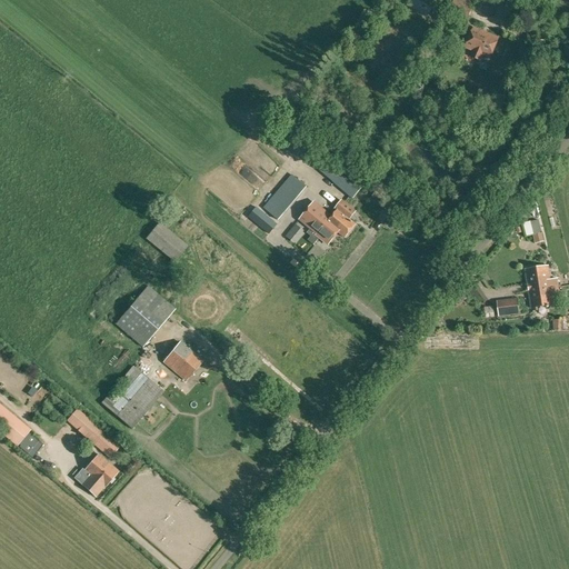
[(491,58),(499,39),(473,28),(466,48),(473,51),(471,57),(481,61),(483,56),(491,58)]
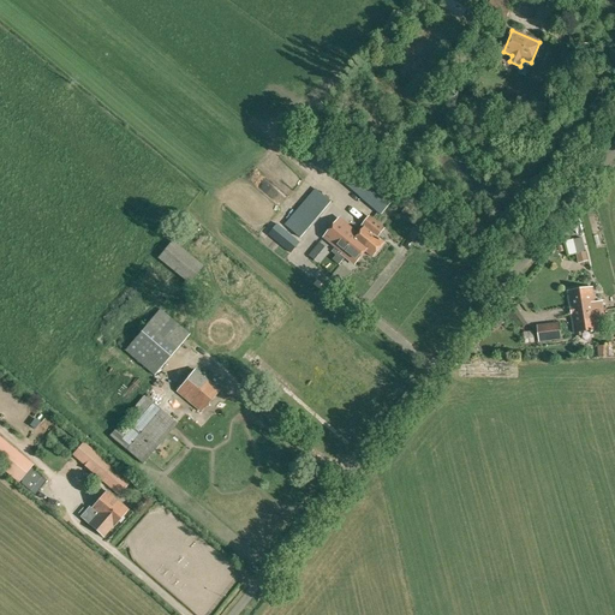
[(464,63),(469,53),(460,47),(458,51),(454,57),(464,63)]
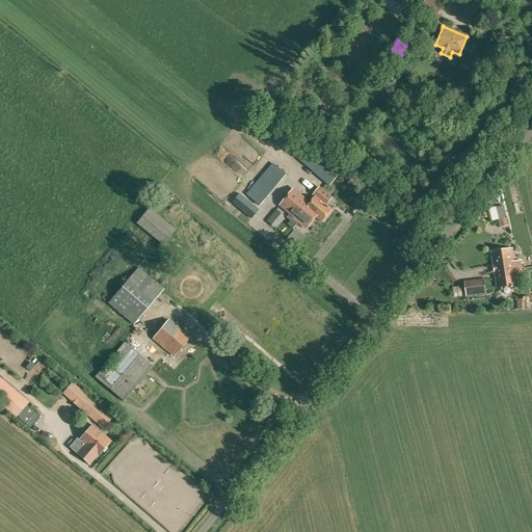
[(329,186),(340,174),(310,149),(300,162),(329,186)]
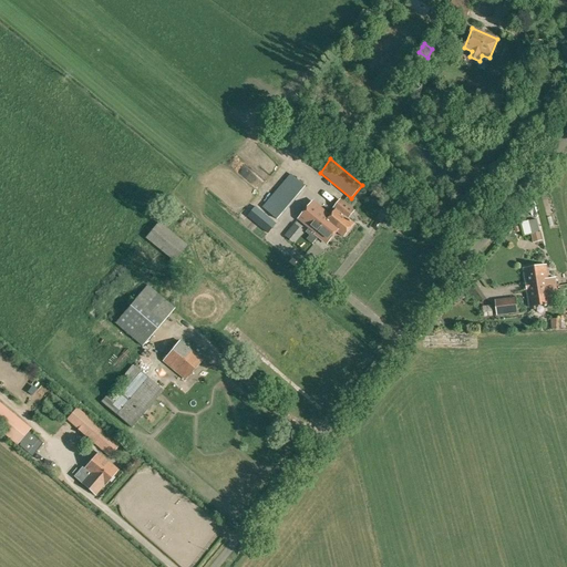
[(278,220),(306,187),(290,175),(286,181),(263,207),(278,220)]
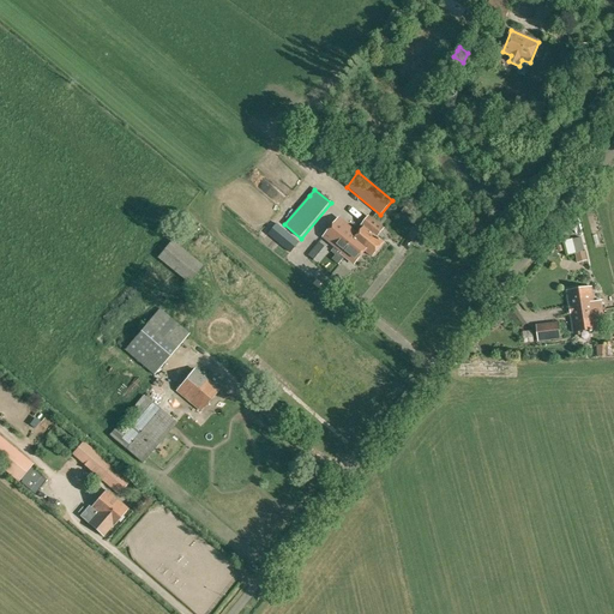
[(339,220),(325,238),(336,246),(332,251),(343,259),(345,257),(354,264),(365,251),(372,257),(384,242),(377,236),(383,229),(369,218),(362,226),(365,227),(357,235),(339,220)]
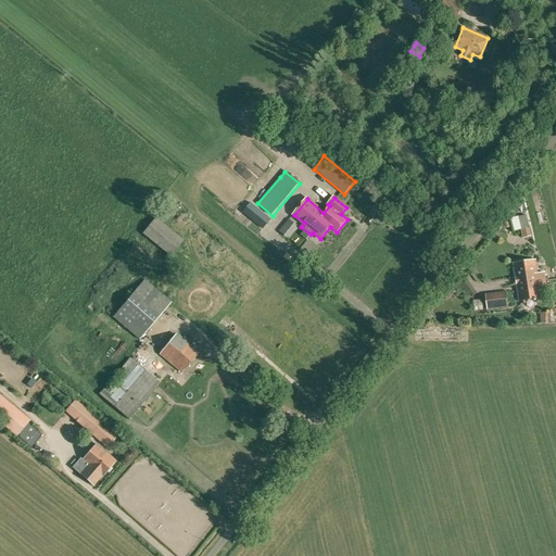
[(263,229),(272,219),(251,203),(242,212),(252,220),(263,229)]
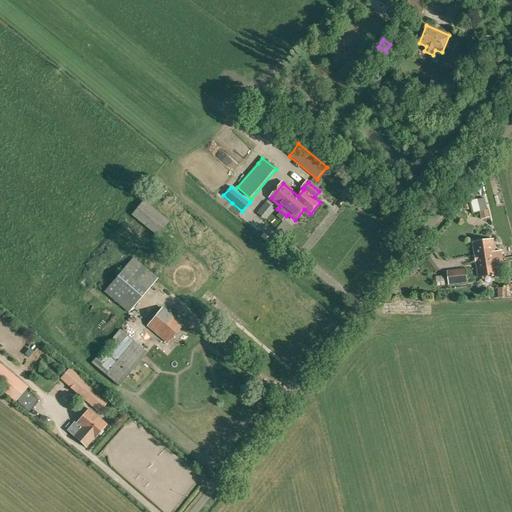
[(351,197),(365,207),(371,198),(357,188),(353,194),(351,197)]
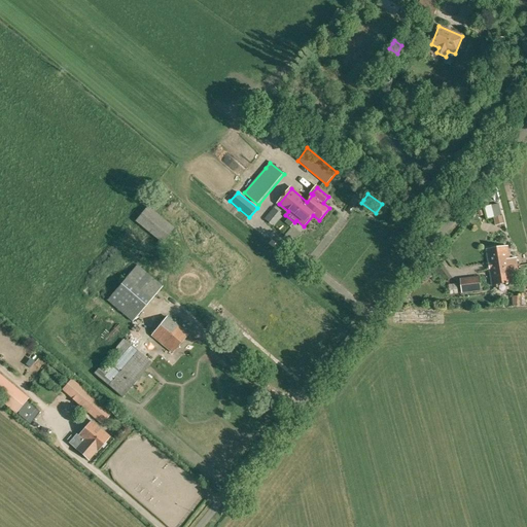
[(487,219),(501,216),(498,203),(484,207),(487,219)]
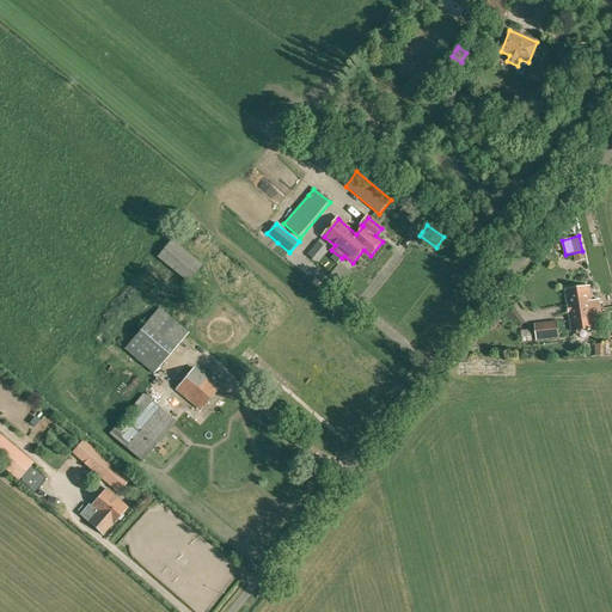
[(188,283),(202,265),(171,240),(157,257),(188,283)]
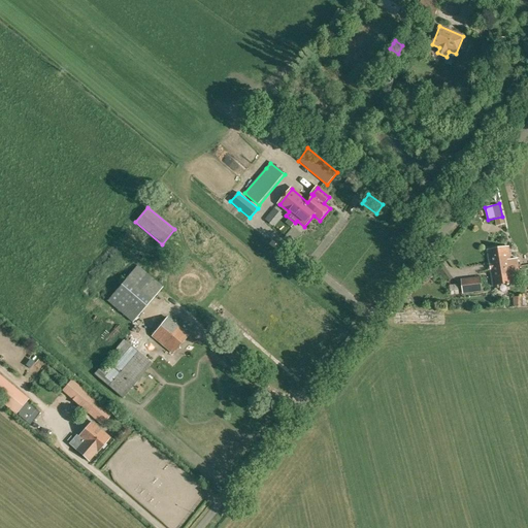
[(137,227),(131,234),(135,238),(141,230),(137,227)]
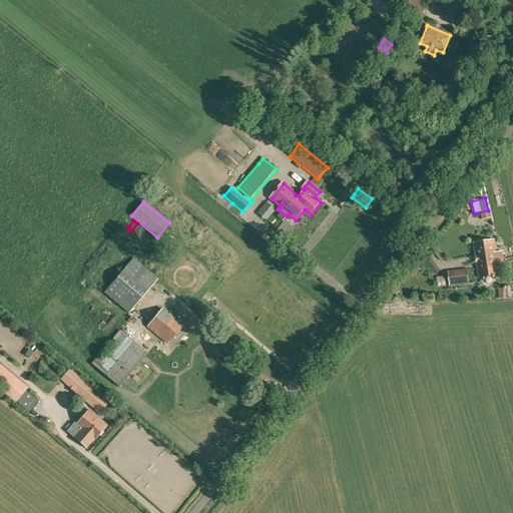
[(495,239),(473,243),(478,279),(480,278),(480,281),(485,280),(485,278),(500,275),(499,269),(505,268),(502,252),(497,253),(495,239)]
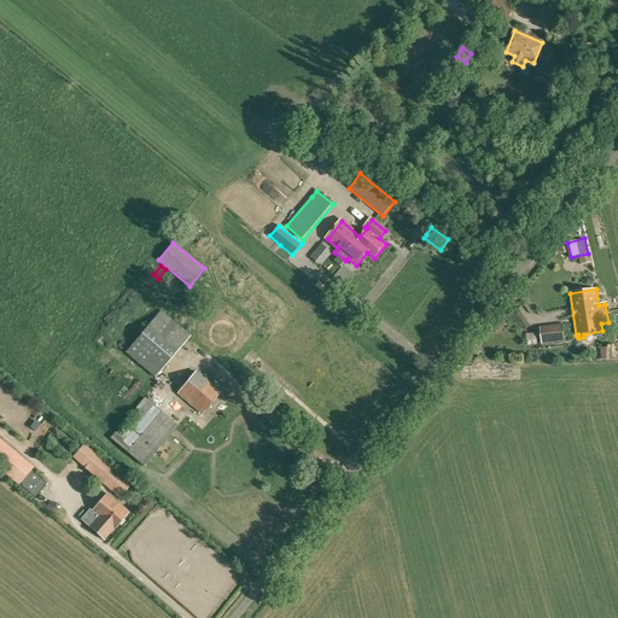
[(161,312),(152,321),(141,312),(122,334),(132,344),(126,353),(155,377),(156,378),(157,377),(191,337),(161,312)]
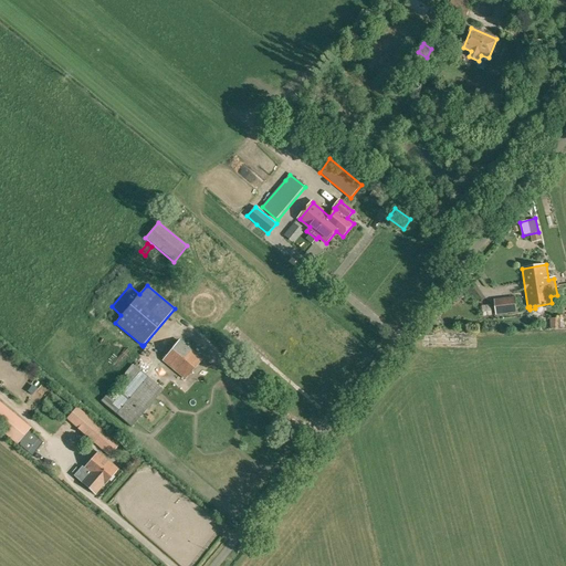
[(229,289),(220,296),(231,307),(240,300),(229,289)]
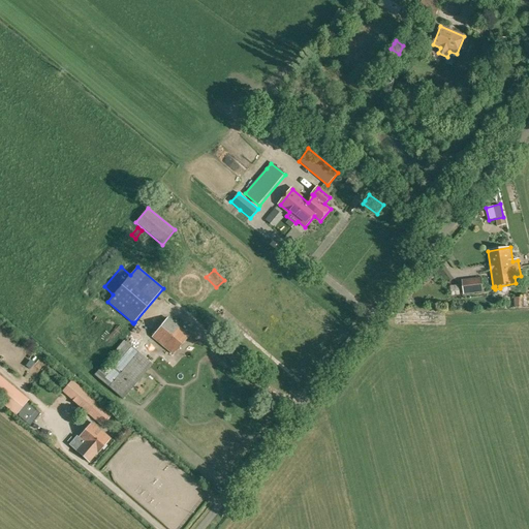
[(464,294),(484,292),(481,278),(462,280),(464,294)]
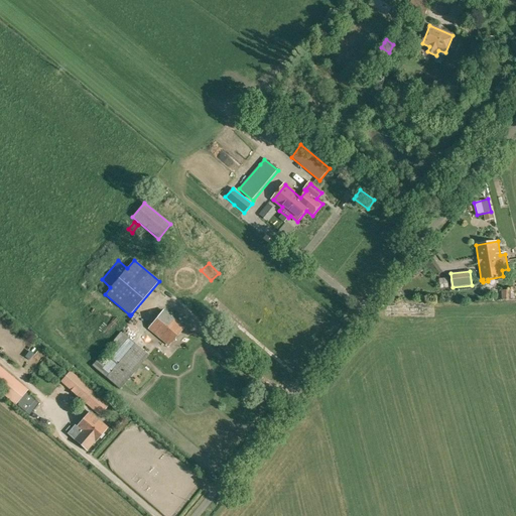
[(171,316),(163,310),(147,329),(168,347),(184,328),(175,320),(179,316),(174,312),(171,316)]
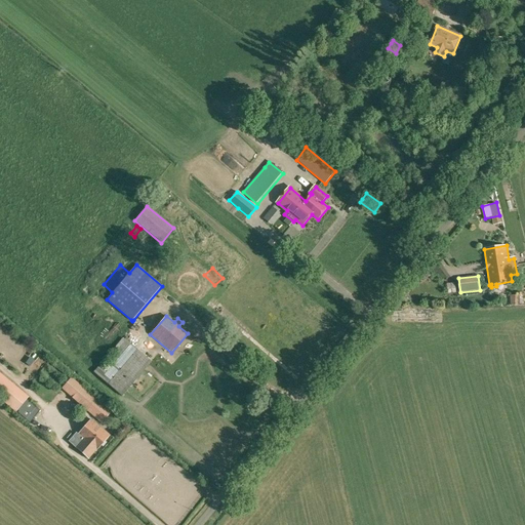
[(125,396),(156,363),(136,345),(106,377),(125,396)]
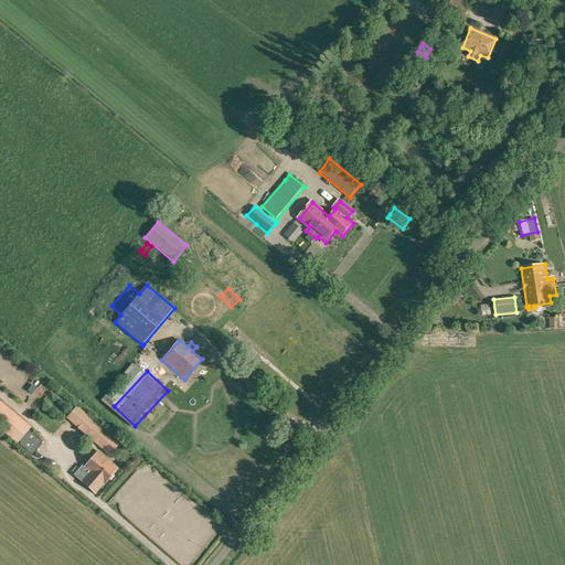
[(30,427),(0,402),(0,429),(31,456),(42,443),(28,429),(30,427)]
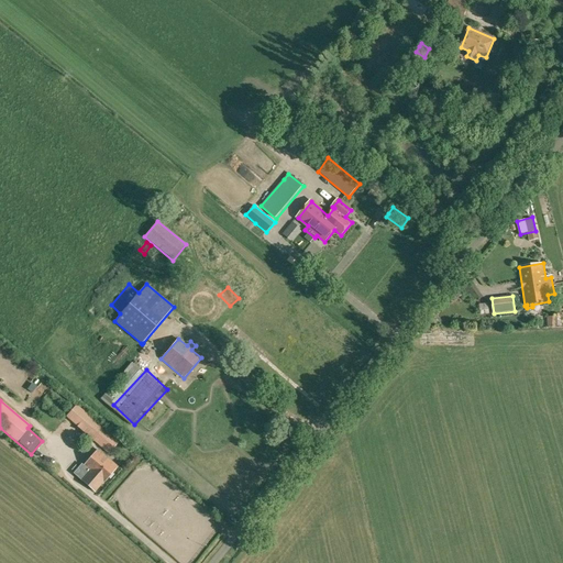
[(118,443),(75,406),(65,418),(108,454),(118,443)]
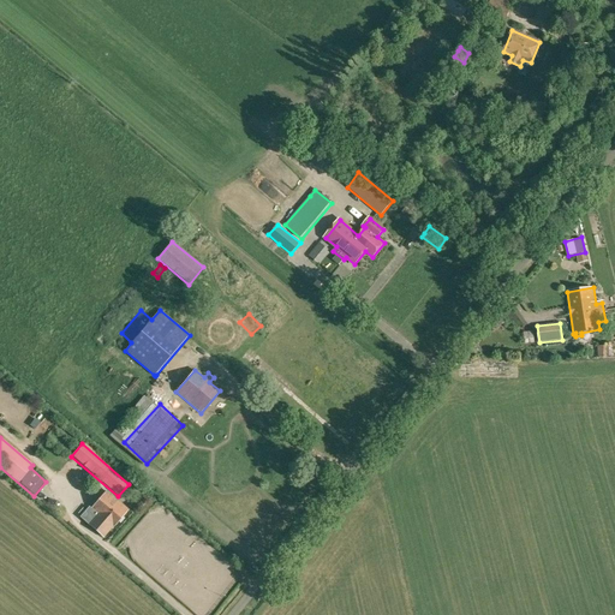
[(127,509),(106,491),(91,509),(89,508),(81,518),(103,538),(127,509)]
